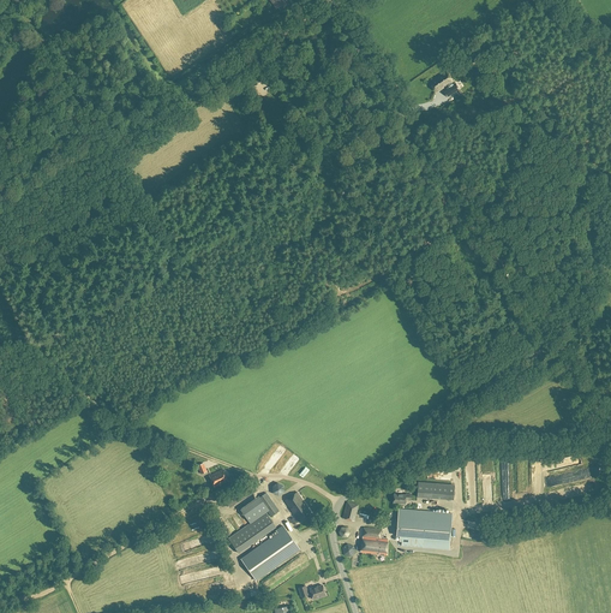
[(468,52),(459,59),(462,64),(472,58),(468,52)]
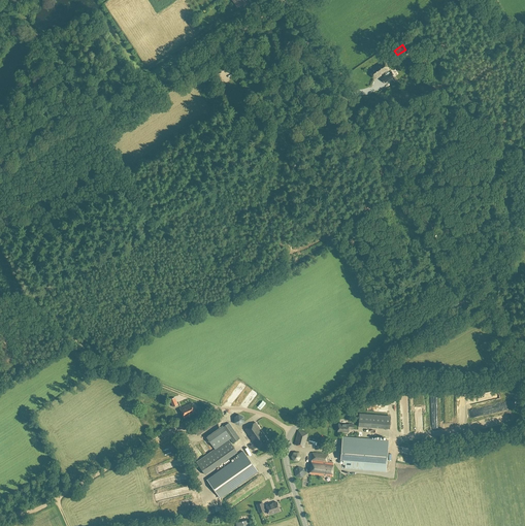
[(386,66),(382,60),(367,69),(371,75),(386,66)]
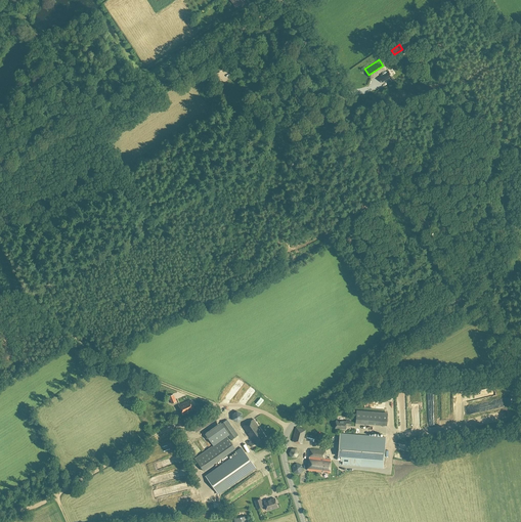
[(386,70),(377,76),(380,79),(388,73),(386,70)]
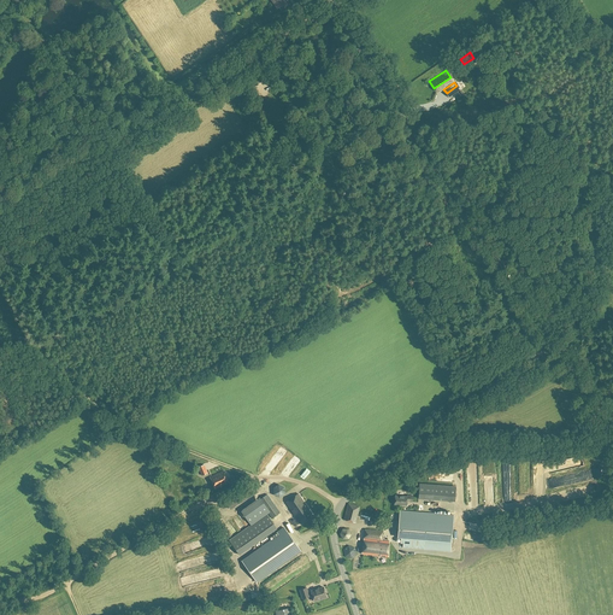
[(220,468),(207,474),(212,486),(225,480),(220,468)]
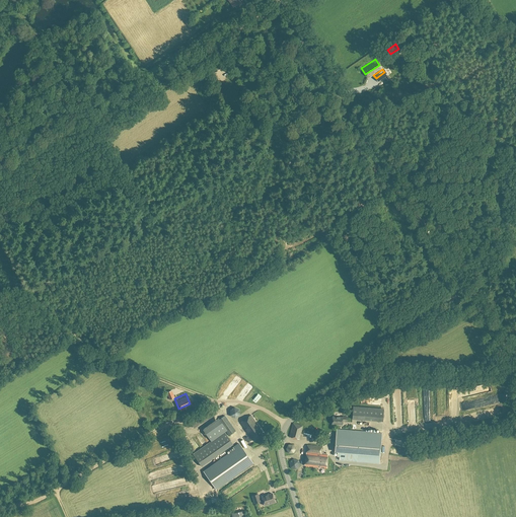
[(381,408),(350,404),(350,417),(406,421),(407,398),(381,397),(381,408)]
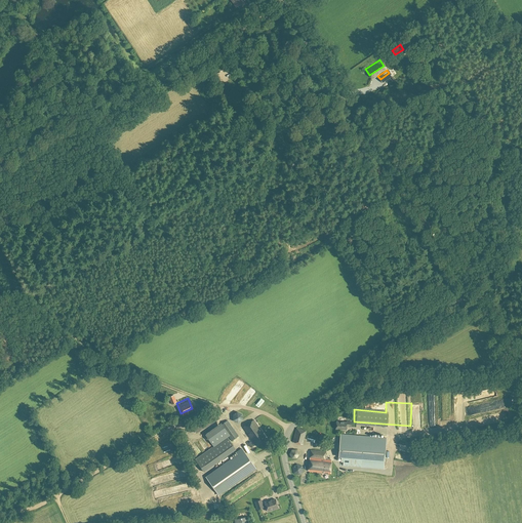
[(230,412),(230,418),(235,420),(240,417),(239,412),(234,409),(230,412)]
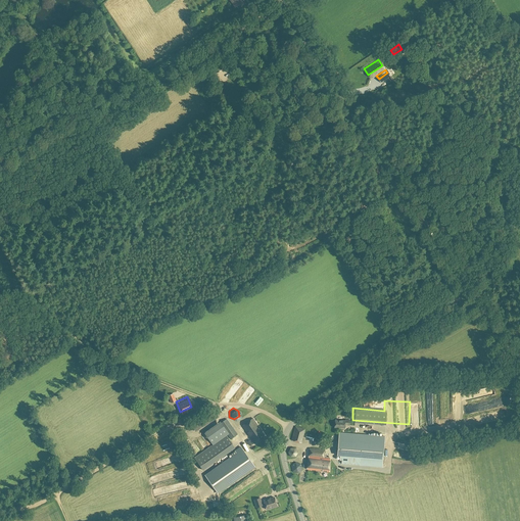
[(250,416),(240,423),(252,441),(263,434),(250,416)]
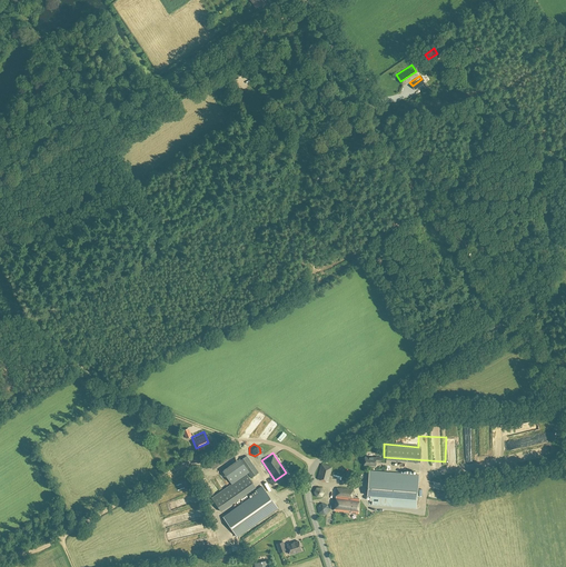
[(244,454),(237,458),(248,475),(256,469),(244,454)]
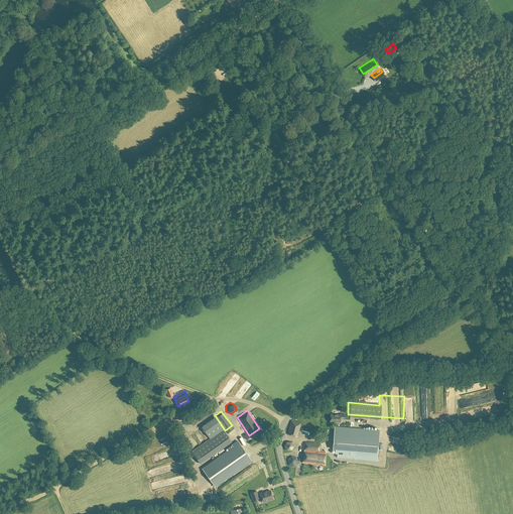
[(343,412),(338,412),(328,412),(328,419),(338,420),(338,417),(343,417),(343,412)]
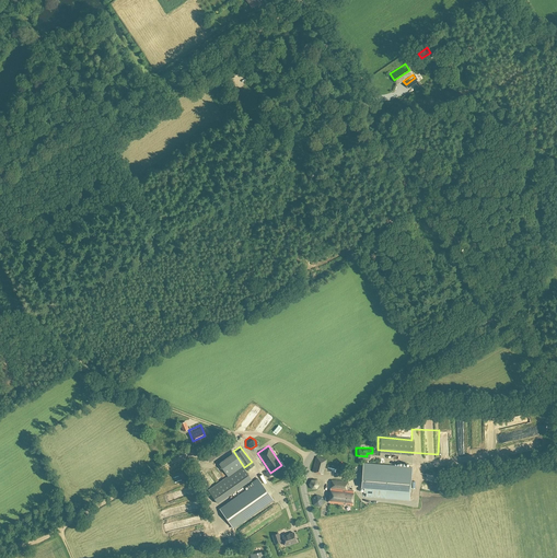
[(324,457),(313,454),(310,469),(320,472),(324,457)]
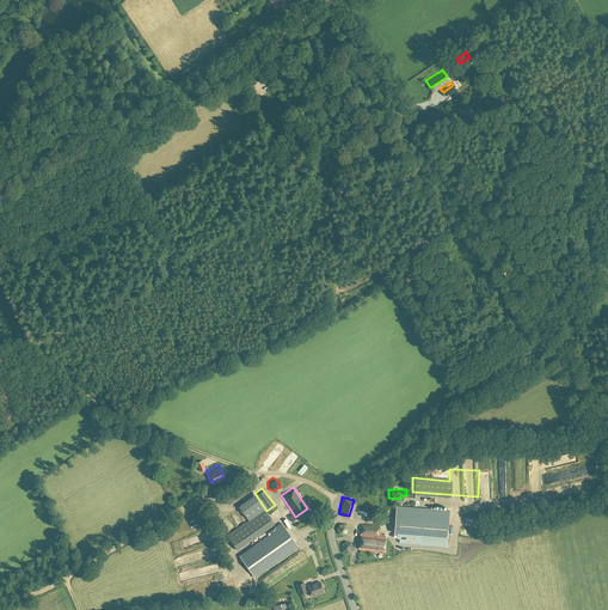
[(443,544),(444,535),(447,508),(393,505),(392,530),(394,530),(394,536),(397,536),(397,541),(443,544)]
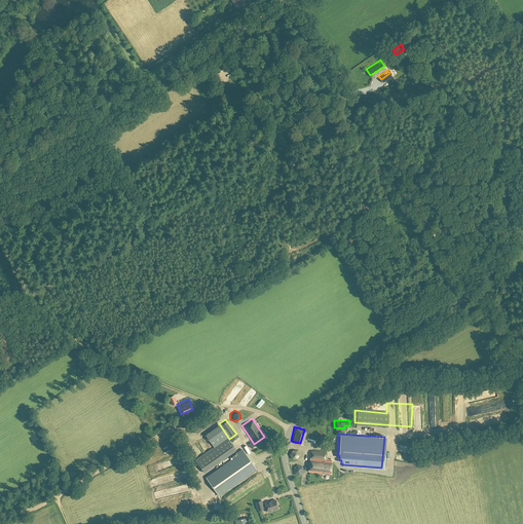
[(225,436),(193,458),(201,471),(233,448),(225,436)]
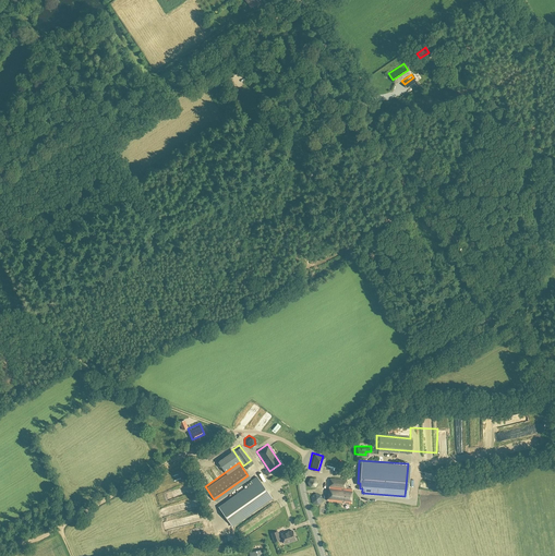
[(249,475),(252,480),(216,506),(229,523),(268,495),(256,478),(255,478),(252,473),(249,475)]
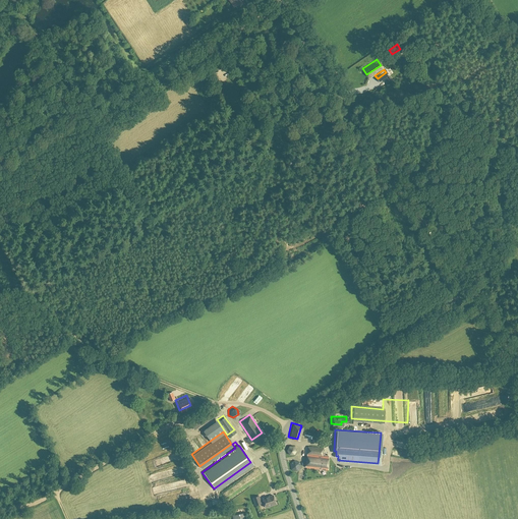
[(292,453),(294,449),(292,444),(286,444),(284,449),(286,453),(292,453)]
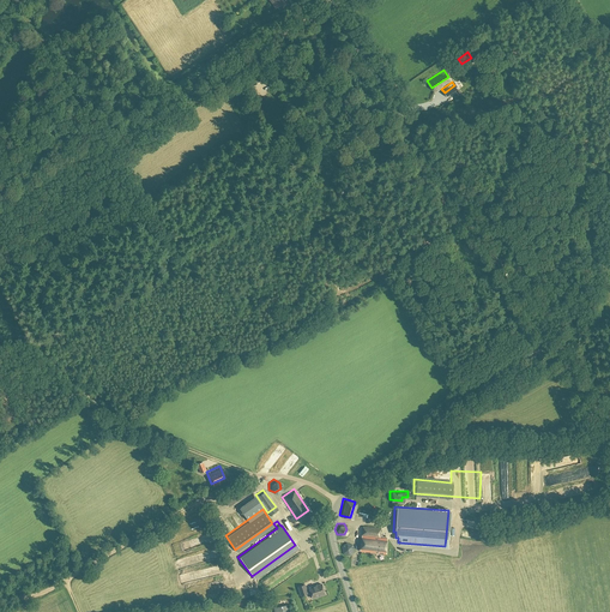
[(378,526),(360,525),(356,549),(375,551),(375,552),(384,552),(384,537),(376,535),(378,526)]
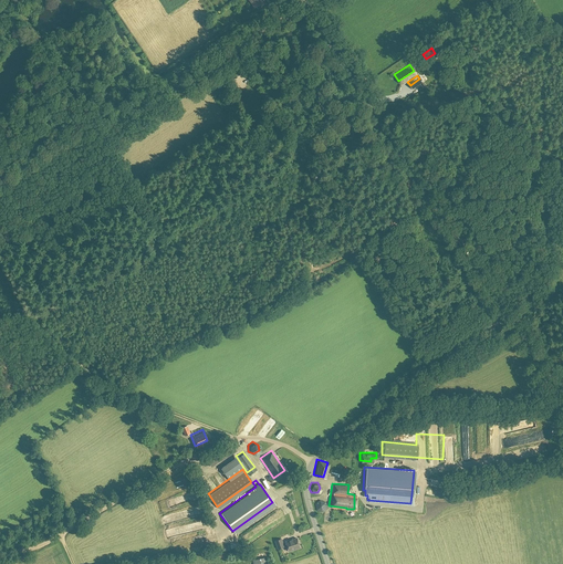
[(287,491),(292,511),(300,509),(295,492),(292,493),(291,489),(287,491)]
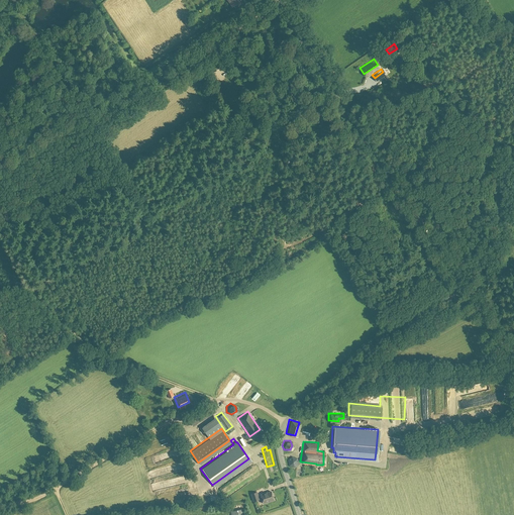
[(292,467),(296,462),(295,456),(289,454),(285,458),(286,465),(292,467)]
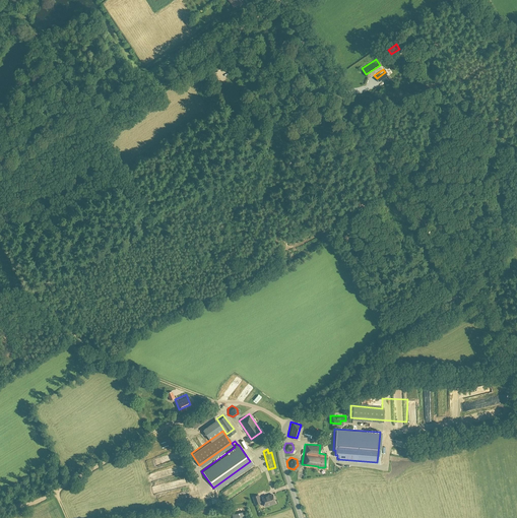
[(250,495),(252,502),(258,500),(258,499),(260,498),(262,504),(272,501),(270,492),(259,496),(257,497),(256,493),(250,495)]
